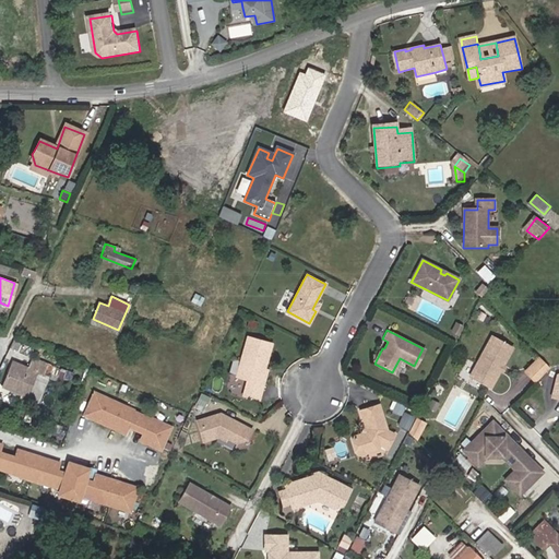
[(500,369),(502,364),(512,347),(492,336),(471,376),(490,387),(500,369)]
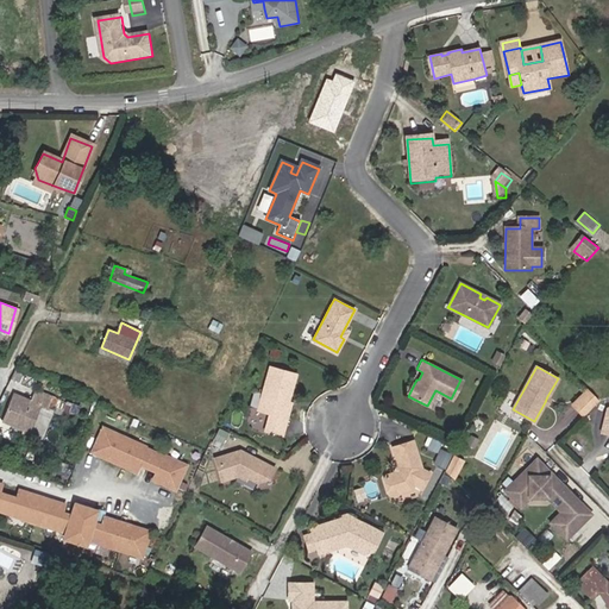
[(268,433),(284,438),(288,420),(284,419),(289,403),(295,374),(270,368),(258,413),(271,416),(268,433)]
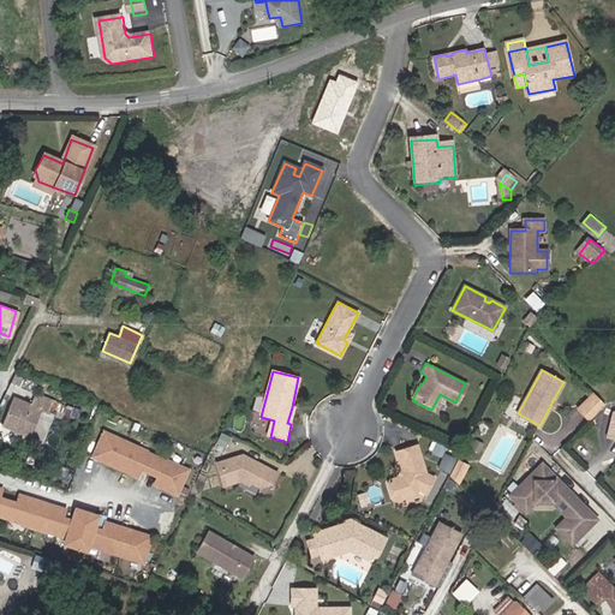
[(412,400),(418,388),(415,386),(407,398),(412,400)]
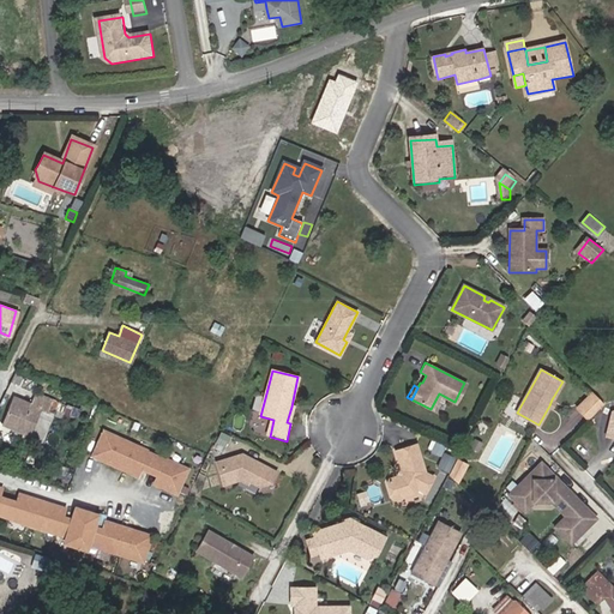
[(588,420),(603,404),(593,392),(577,409),(588,420)]
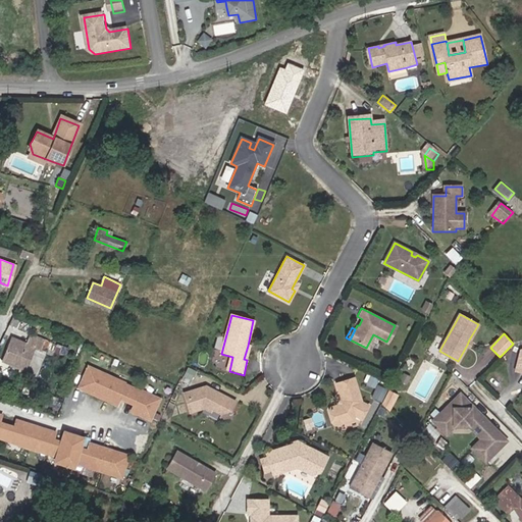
[(28,344),(12,337),(3,361),(36,374),(48,342),(31,334),(28,344)]
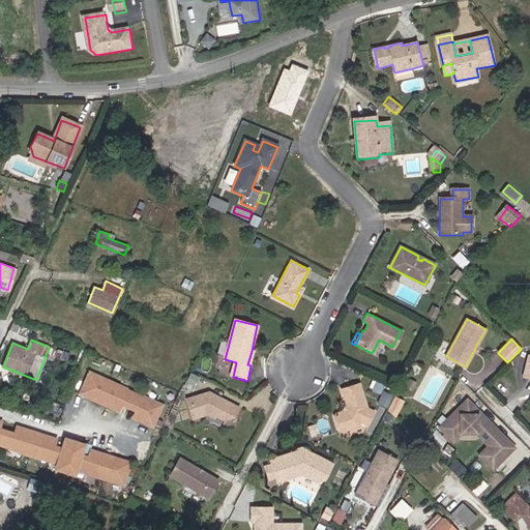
[(163,405),(90,372),(80,393),(119,410),(122,403),(137,410),(134,417),(153,425),(163,405)]
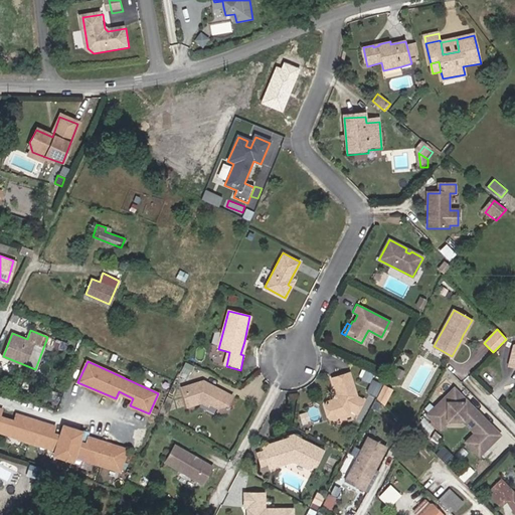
[(348,372),(330,377),(335,394),(337,395),(335,399),(333,398),(325,400),(323,404),(326,418),(330,419),(345,415),(347,411),(355,414),(362,398),(356,396),(348,372)]
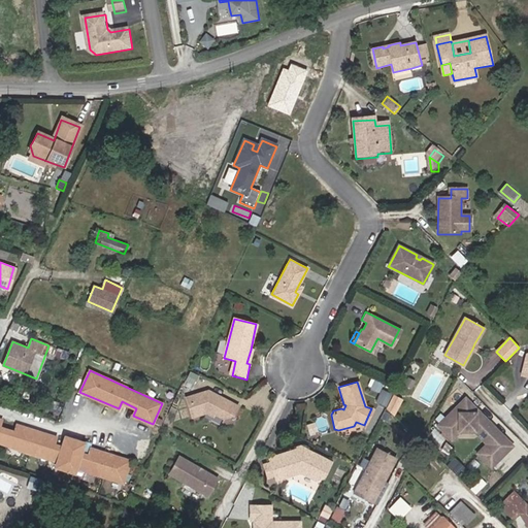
[(212,396),(215,394),(206,390),(185,397),(191,416),(205,410),(211,414),(212,411),(223,417),(232,414),(236,406),(220,397),(218,399),(212,396)]
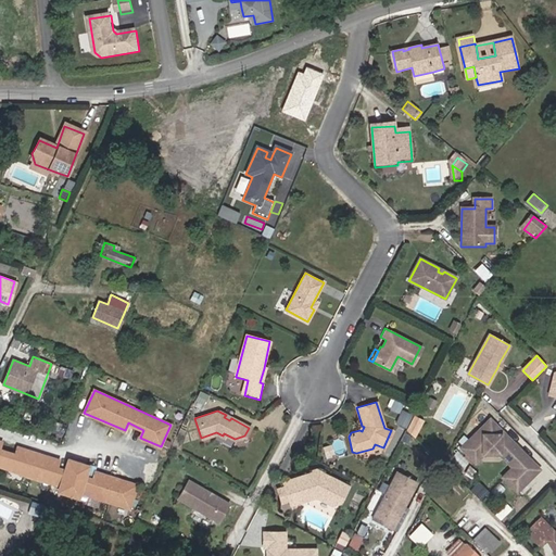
[(407,428),(414,434),(421,419),(414,415),(407,428)]
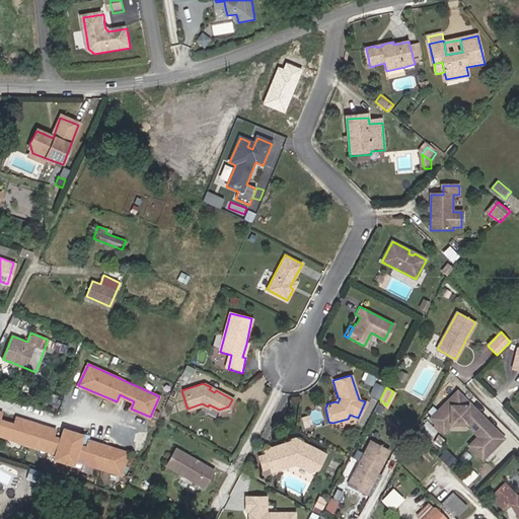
[(446,405),(459,419),(462,420),(475,433),(486,423),(462,398),(455,396),(446,405)]
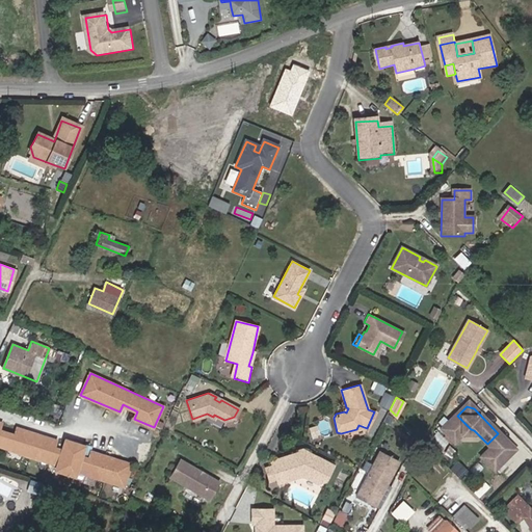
[(471,429),(457,416),(443,429),(454,441),(466,429),(471,429)]
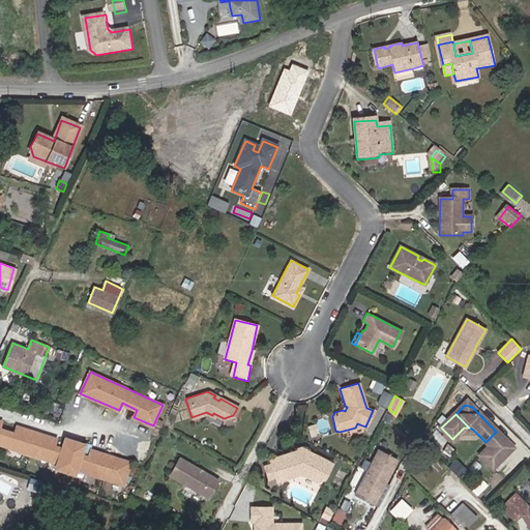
[(0,420),(0,443),(10,447),(10,448),(30,454),(50,461),(50,460),(58,463),(56,469),(75,475),(77,469),(84,471),(84,472),(123,484),(130,463),(91,450),(88,458),(81,455),(85,444),(65,439),(62,449),(54,446),(56,439),(18,427),(15,434),(0,429),(0,427),(2,421),(0,420)]
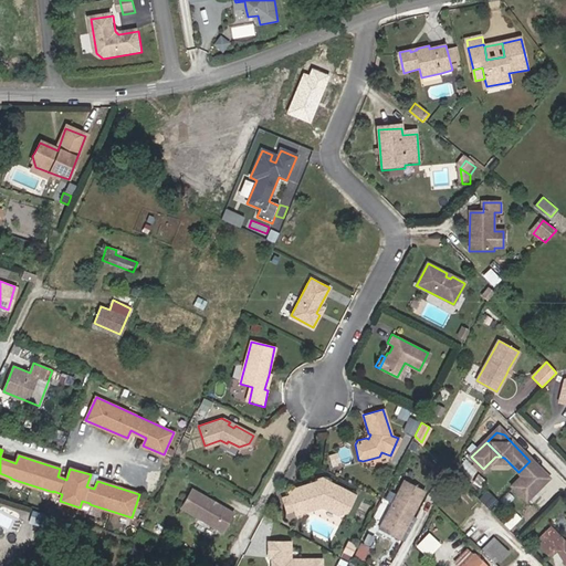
[(530,461),(519,472),(524,477),(530,471),(543,484),(548,480),(530,461)]
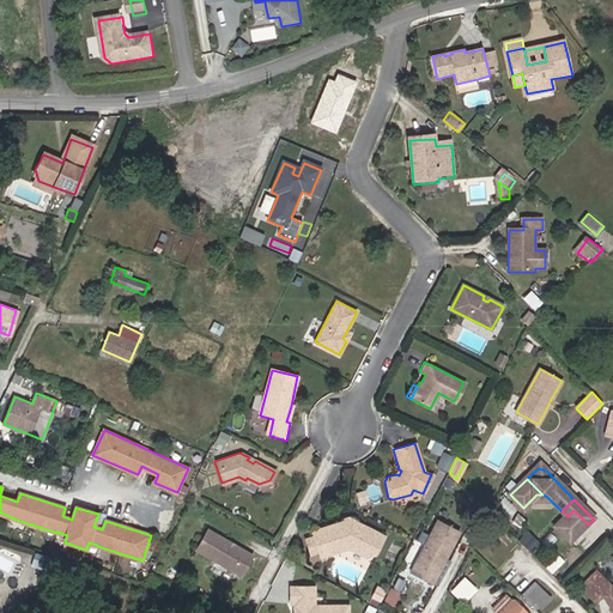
[(568,516),(557,526),(577,546),(594,530),(588,525),(574,510),(568,516)]
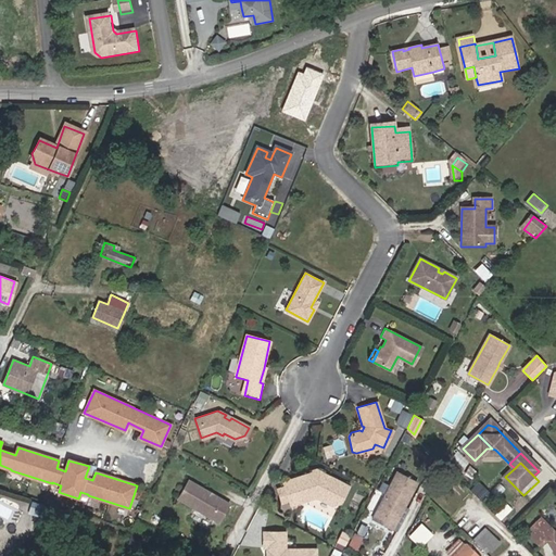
[(321,478),(323,476),(315,471),(310,472),(308,475),(281,481),(282,485),(287,501),(288,505),(313,497),(331,506),(340,504),(346,489),(328,479),(326,480),(321,478)]
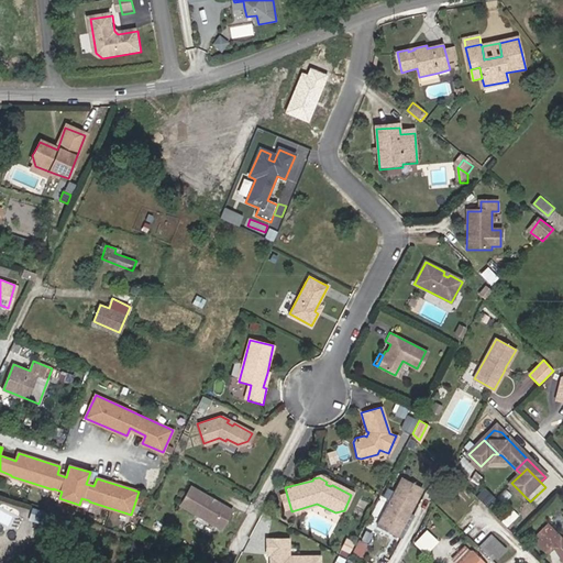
[(423,488),(404,477),(377,527),(397,538),(423,488)]
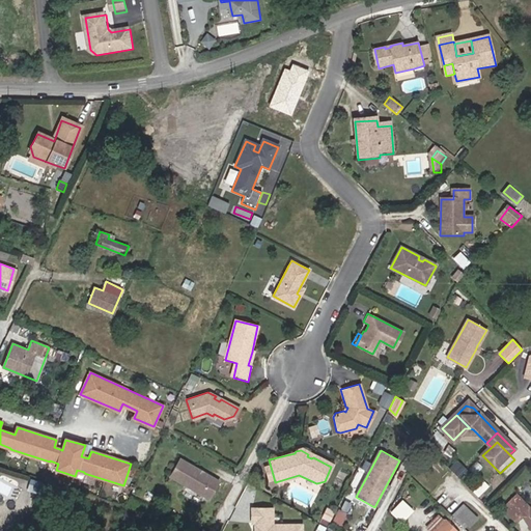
[(178,456),(168,475),(207,497),(218,479),(201,470),(200,472),(197,470),(198,468),(178,456)]
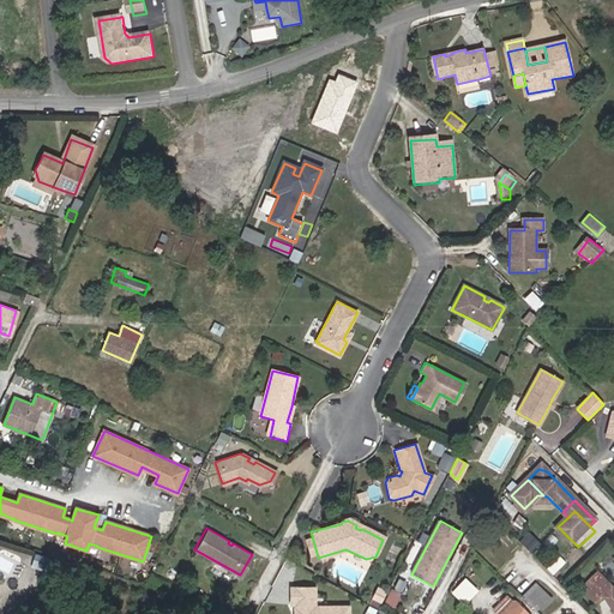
[(595,531),(578,547),(585,554),(602,539),(595,531)]
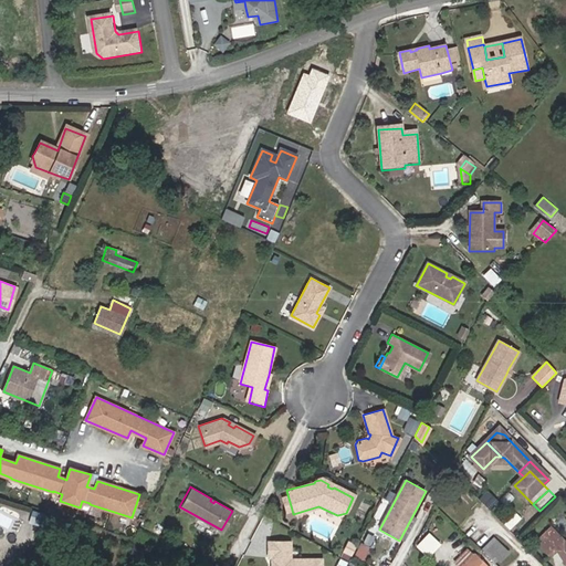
[(284,511),(292,510),(287,494),(281,496),(284,511)]
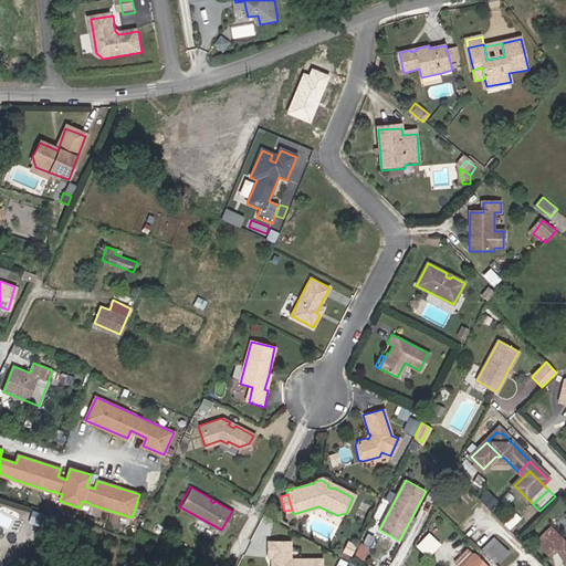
[(516,513),(505,524),(511,530),(522,519),(516,513)]
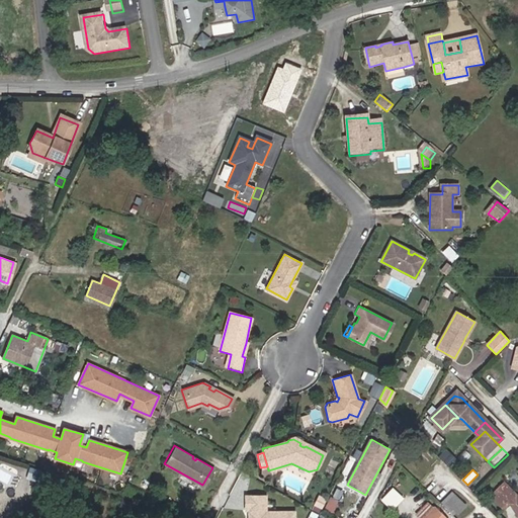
[(492,485),(497,490),(504,483),(499,479),(492,485)]
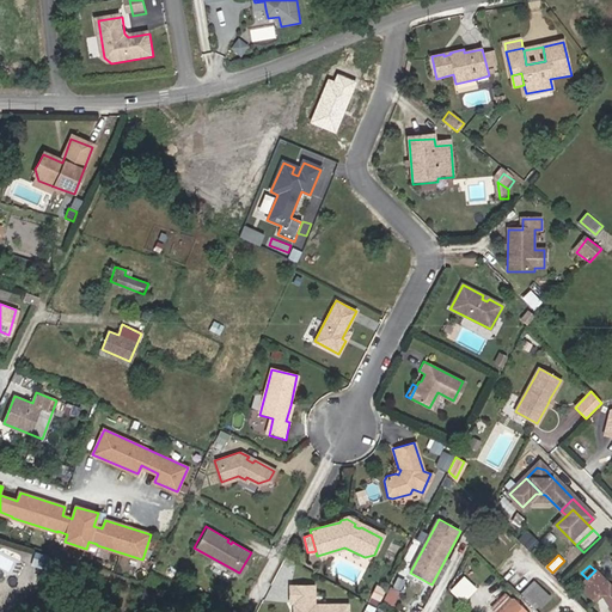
[(587,579),(580,586),(593,599),(598,594),(609,585),(595,570),(587,579)]
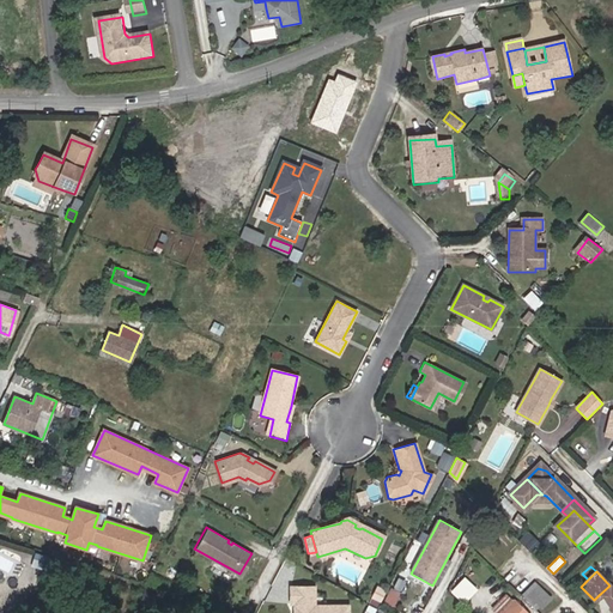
[(314,584),(290,586),(291,601),(295,601),(295,605),(297,605),(297,611),(293,612),(347,612),(349,604),(314,604),(314,584)]
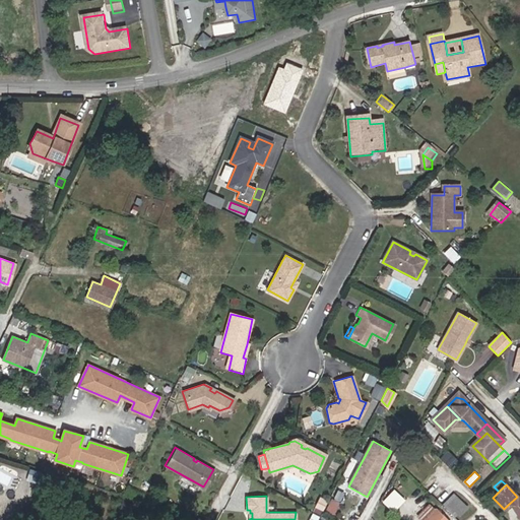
[(456,497),(448,504),(458,513),(465,506),(456,497)]
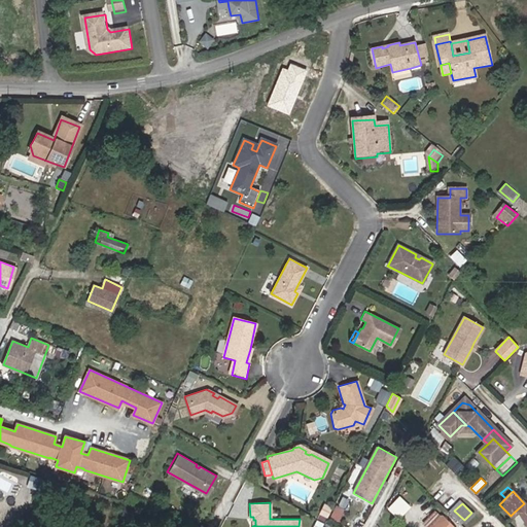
[(526,523),(526,506),(524,503),(515,512),(526,524),(526,523)]
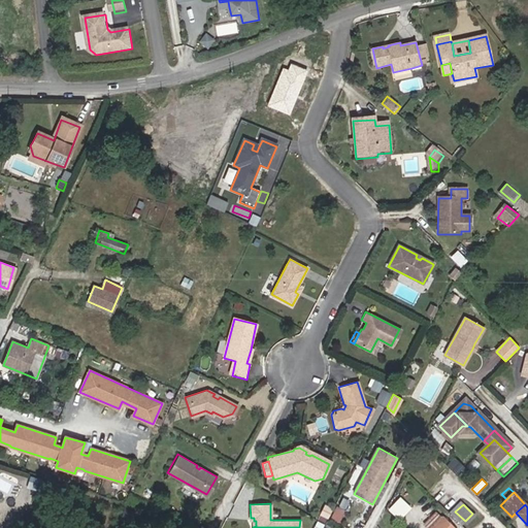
[(441,515),(429,527),(450,527),(453,526),(441,515)]
